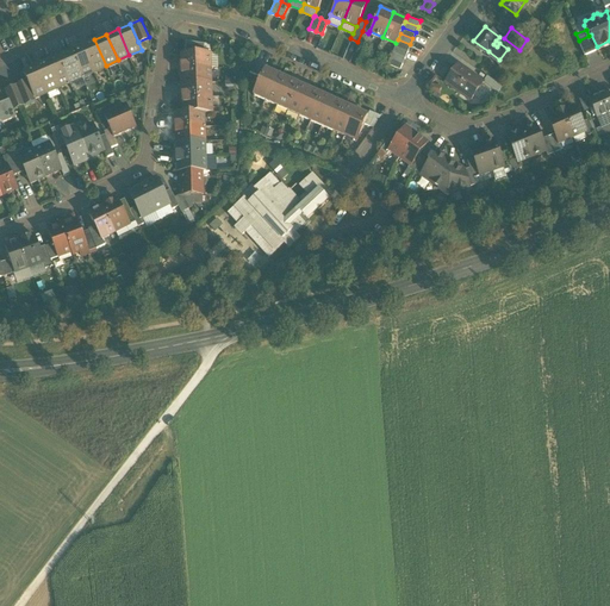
[(578,41),(584,54),(598,48),(597,47),(591,35),(589,36),(579,41),(578,41)]
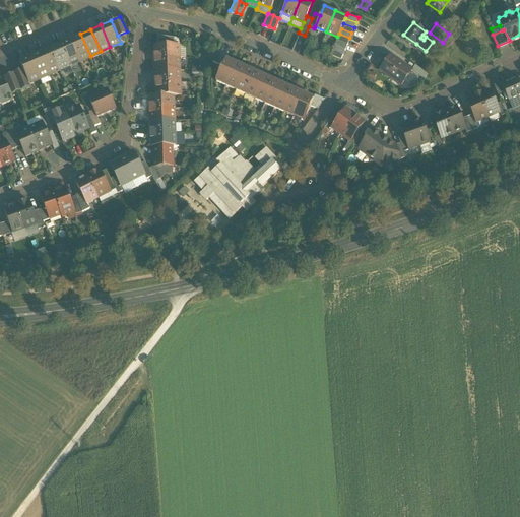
[(80,34),(70,38),(80,60),(90,56),(80,34)]
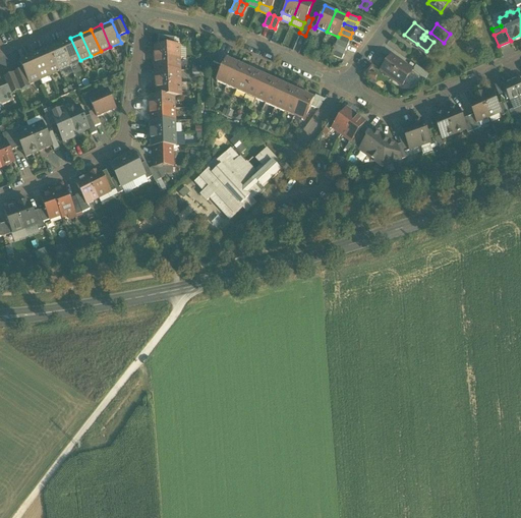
[(153,50),(153,57),(180,56),(179,43),(175,43),(174,36),(158,34),(159,44),(155,44),(155,50),(153,50)]
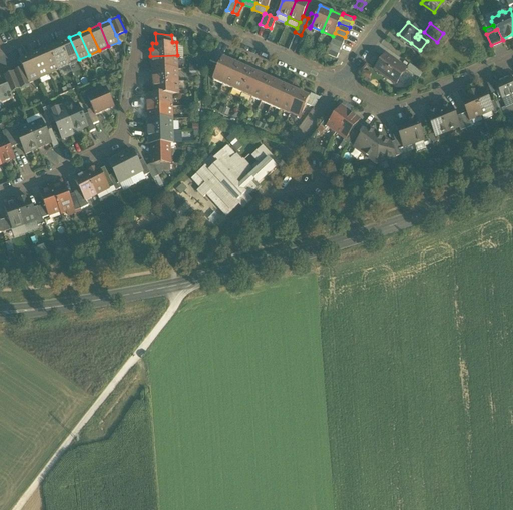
[(345,37),(335,33),(333,36),(332,37),(343,42),(345,37)]
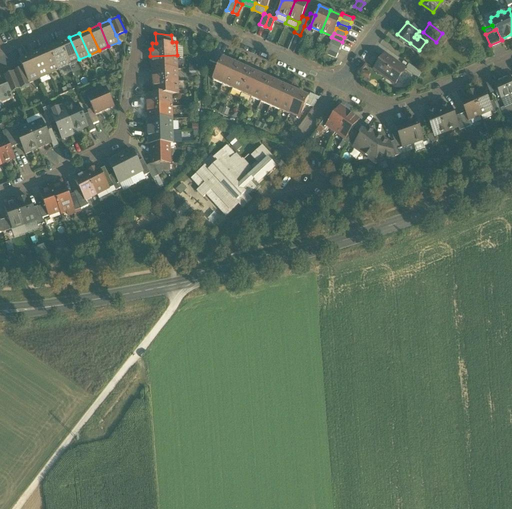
[(69,37),(59,41),(69,63),(79,59),(69,37)]
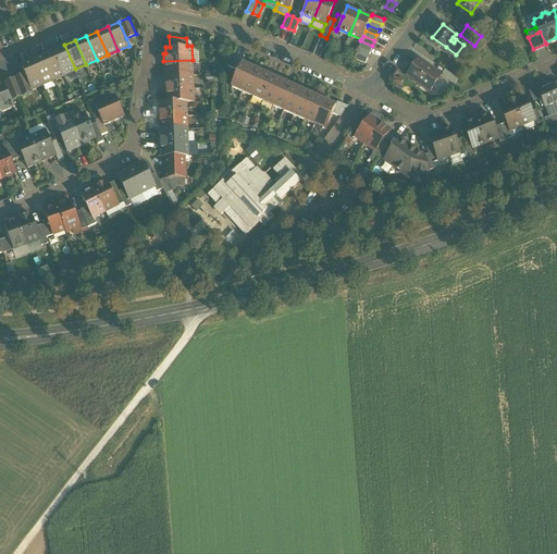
[(372,46),(360,40),(358,46),(370,51),(372,46)]
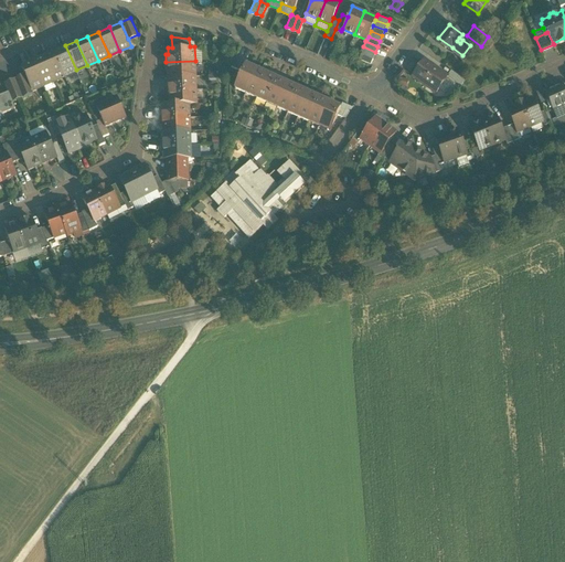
[(65,45),(54,51),(65,75),(76,70),(65,45)]
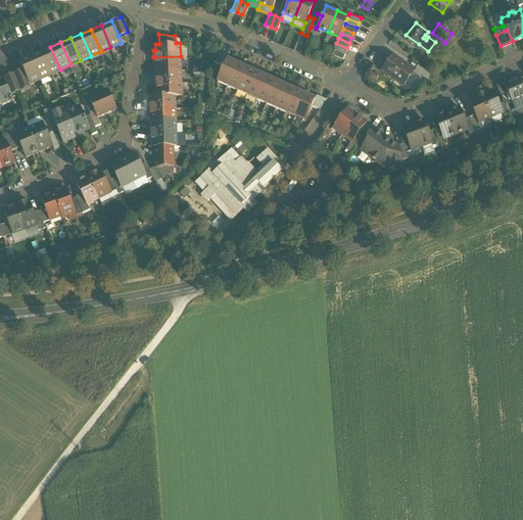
[(347,48),(336,43),(334,48),(345,53),(347,48)]
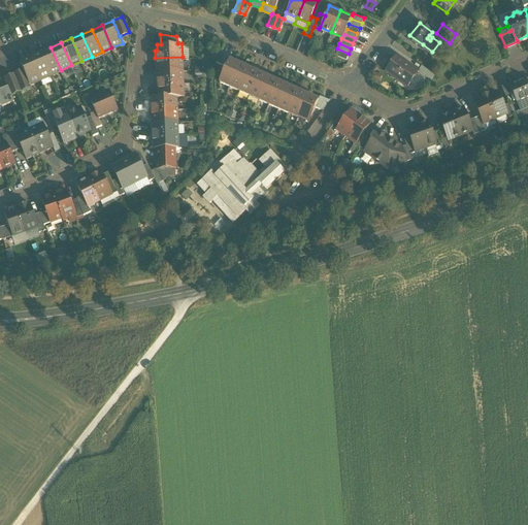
[(51,47),(41,52),(51,74),(61,70),(51,47)]
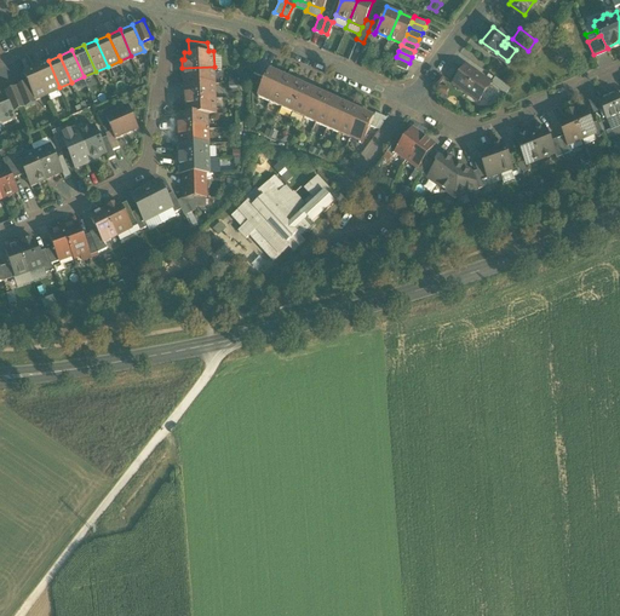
[(409,63),(396,57),(394,63),(407,69),(409,63)]
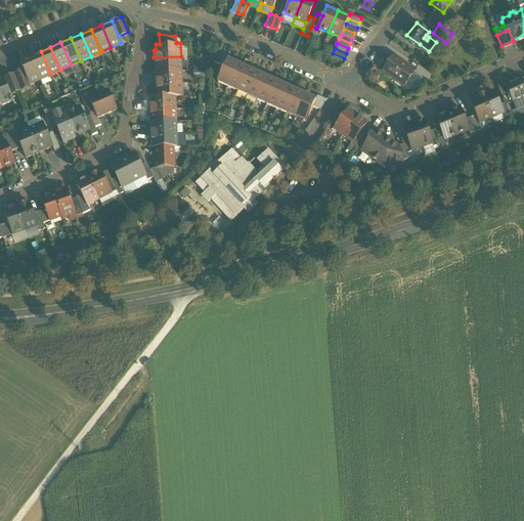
[(214,60),(219,62),(224,52),(219,49),(214,60)]
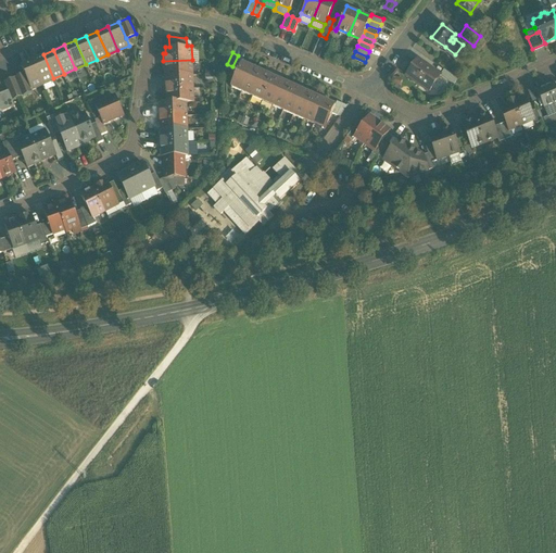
[(43,54),(33,59),(42,83),(53,78),(43,54)]
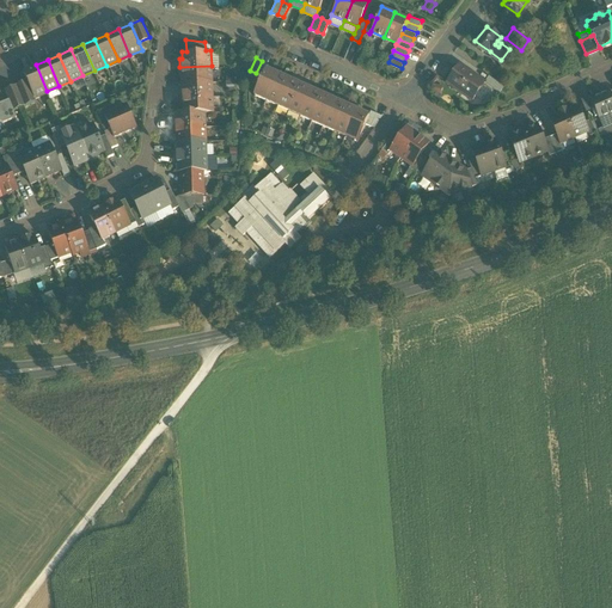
[(268,63),(262,61),(256,73),(262,75),(265,68),(268,63)]
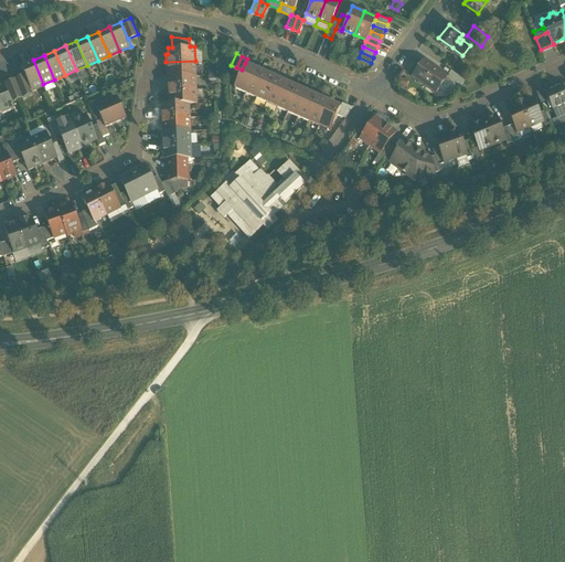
[(413,74),(435,91),(448,74),(425,57),(413,74)]
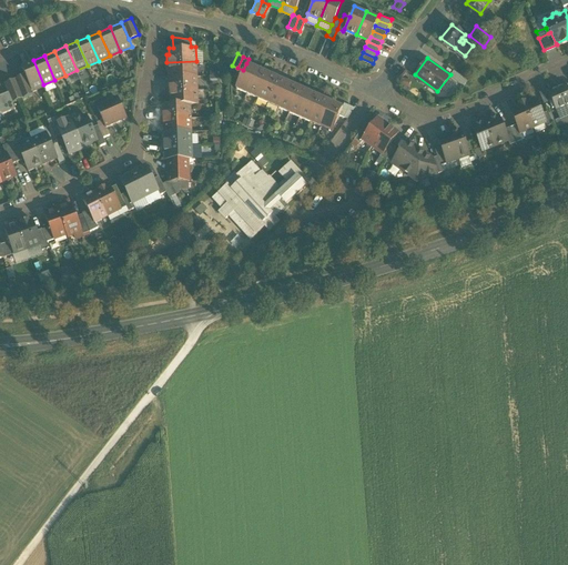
[(32,90),(43,84),(33,60),(21,66),(24,73),(32,90)]
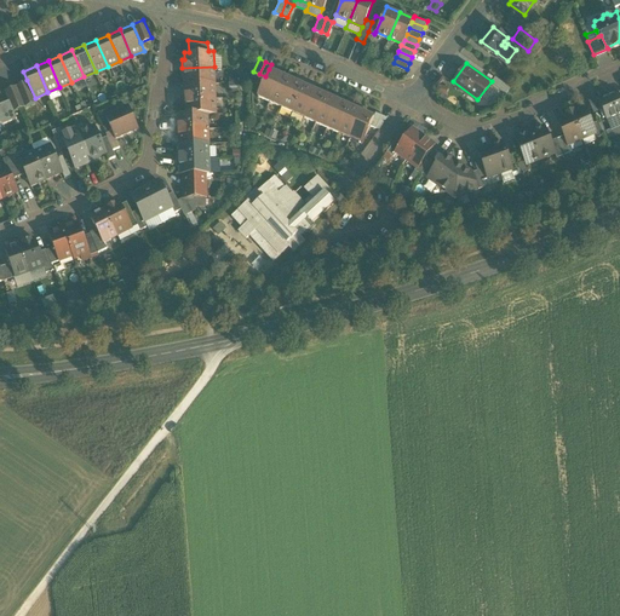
[(185,76),(185,82),(214,81),(214,67),(182,68),(183,76),(185,76)]
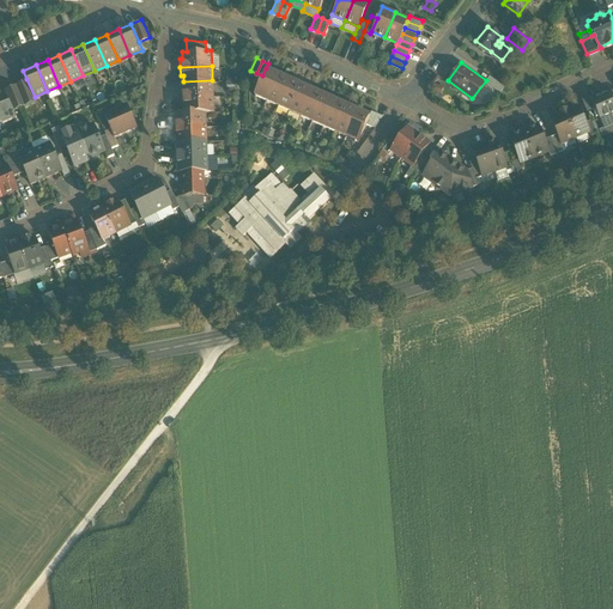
[(255,93),(266,99),(278,73),(266,68),(262,75),(255,93)]
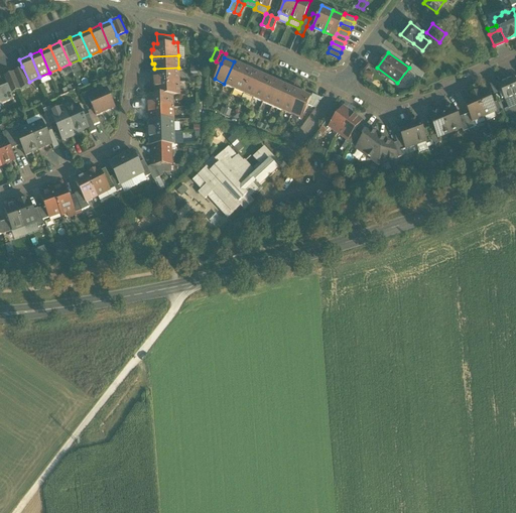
[(244,66),(234,61),(224,84),(234,88),(244,66)]
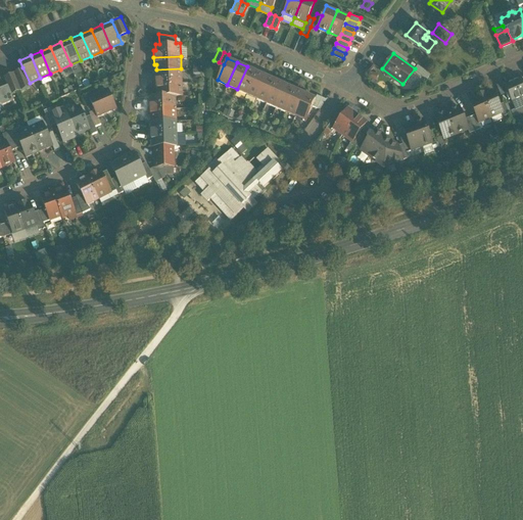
[(418,63),(415,68),(427,78),(431,73),(418,63)]
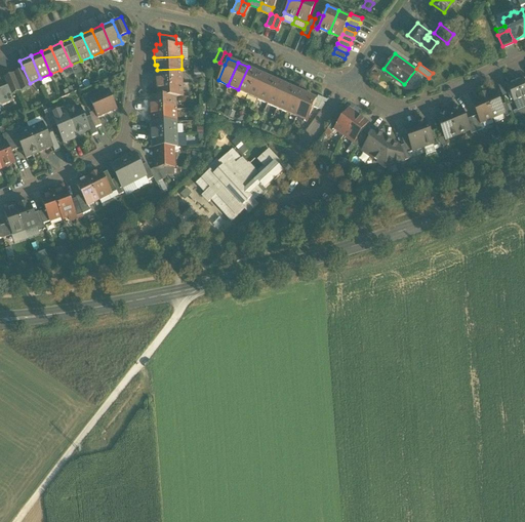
[(257,72),(248,67),(238,89),(247,93),(257,72)]
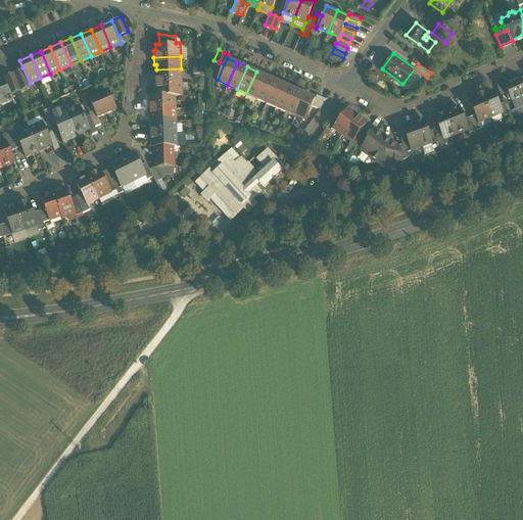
[(26,86),(31,84),(30,83),(22,67),(18,69),(26,86)]
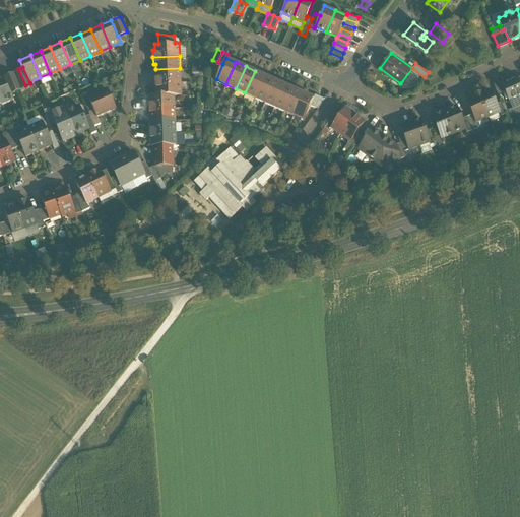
[(153,75),(153,82),(180,81),(180,68),(155,69),(155,75),(153,75)]
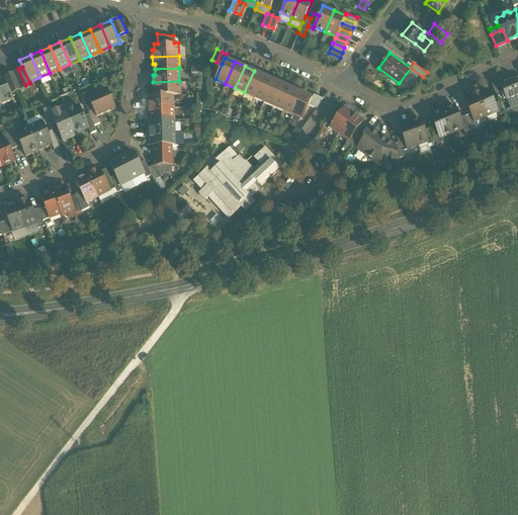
[(21,87),(25,85),(18,69),(13,71),(21,87)]
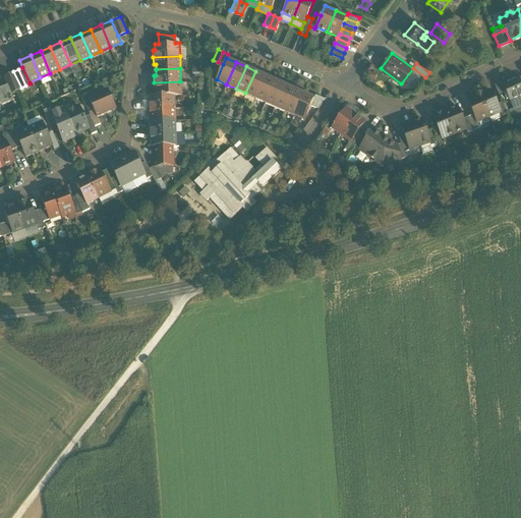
[(377,72),(368,70),(366,76),(374,78),(377,72)]
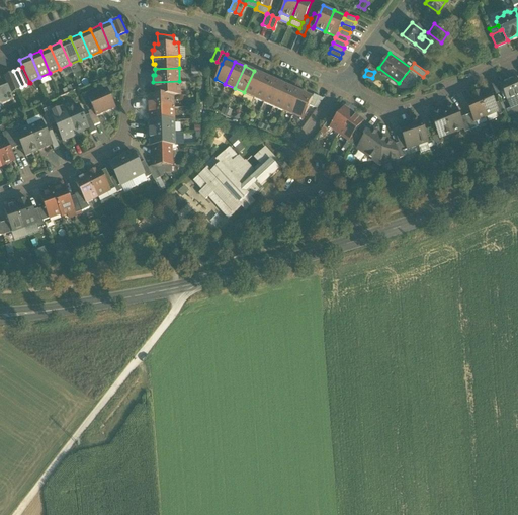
[(16,89),(21,87),(13,71),(9,73),(16,89)]
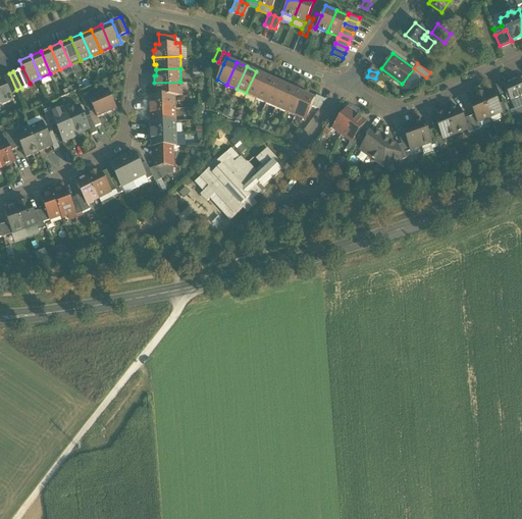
[(266,75),(256,71),(246,93),(256,98),(266,75)]
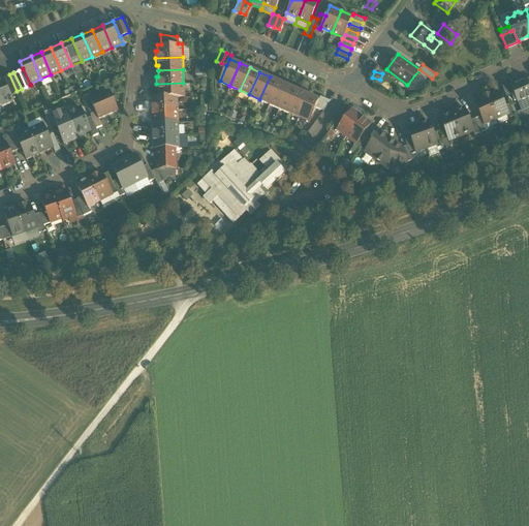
[(11,93),(17,91),(9,74),(4,76),(7,84),(11,93)]
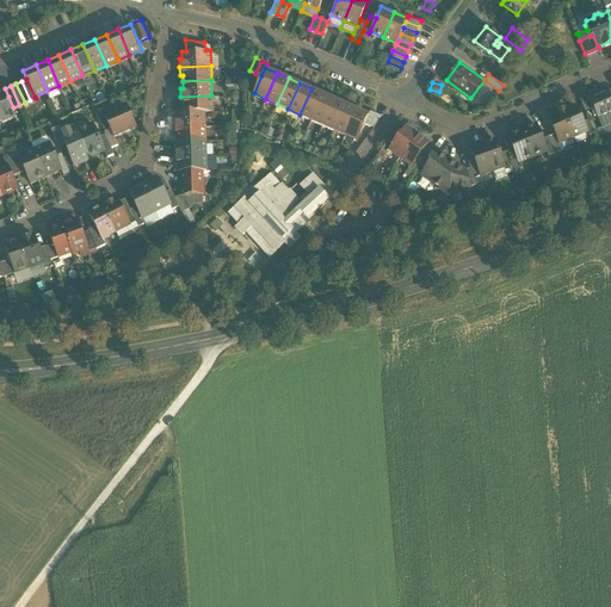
[(322,93),(312,88),(300,115),(310,119),(322,93)]
